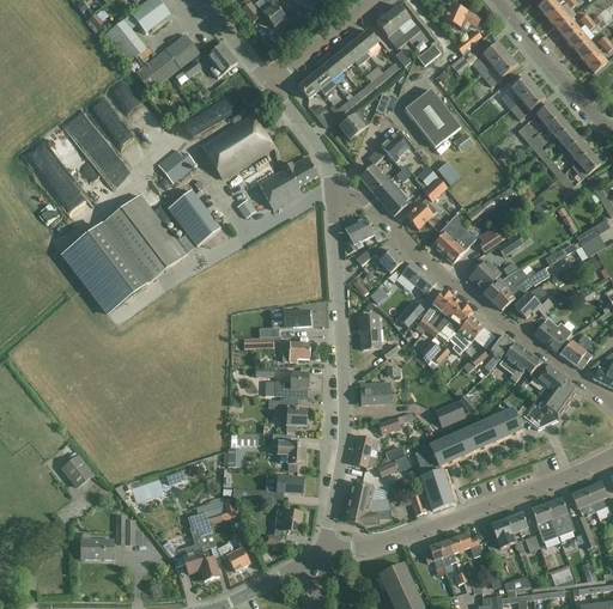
[(149,0),(146,2),(132,13),(146,31),(170,13),(159,0),(149,0)]
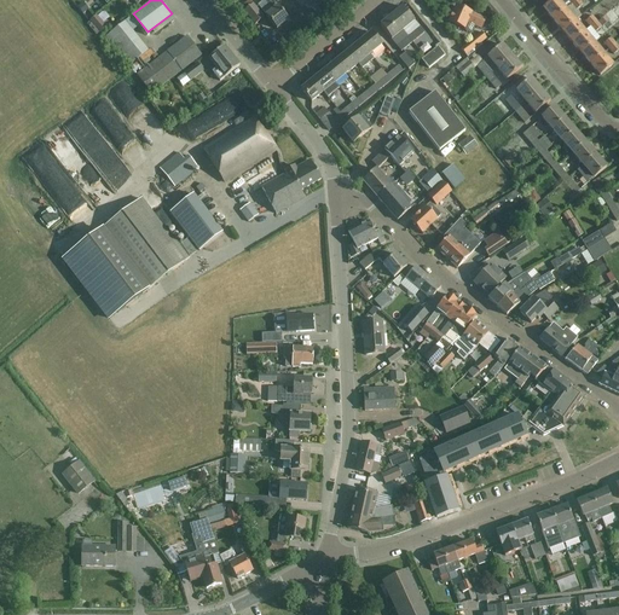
[(241,5),(244,9),(255,22),(264,15),(252,0),(247,0),(241,5)]
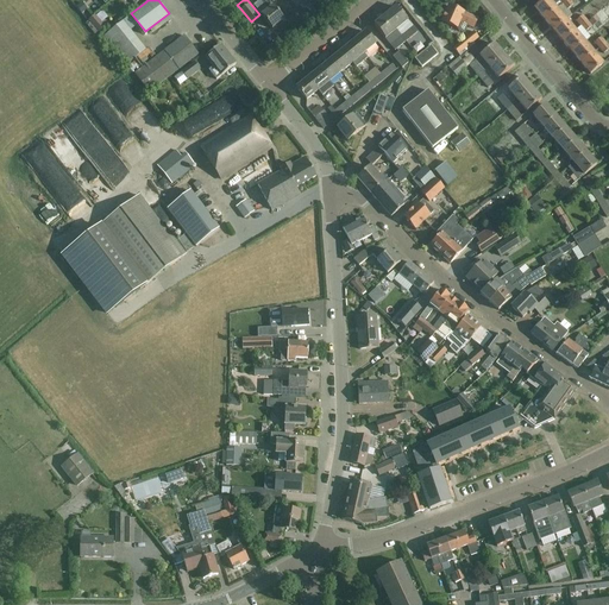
[(283,17),(269,0),(259,0),(267,8),(262,13),(271,26),(283,17)]
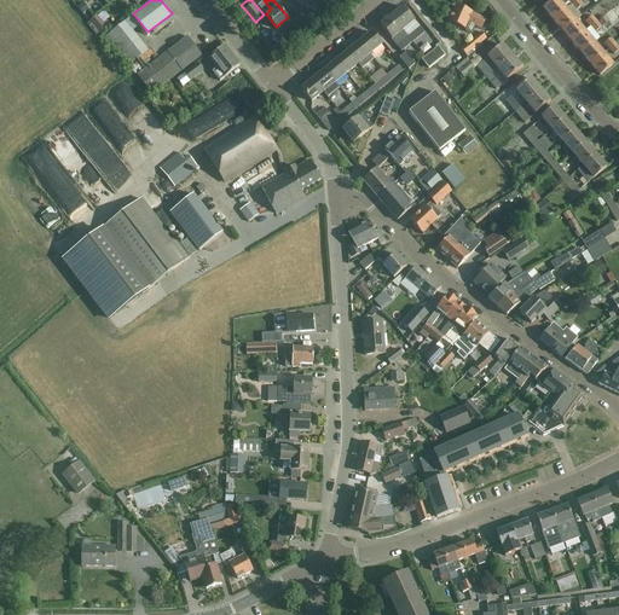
[(550,0),(543,6),(553,18),(566,7),(560,0),(550,0)]
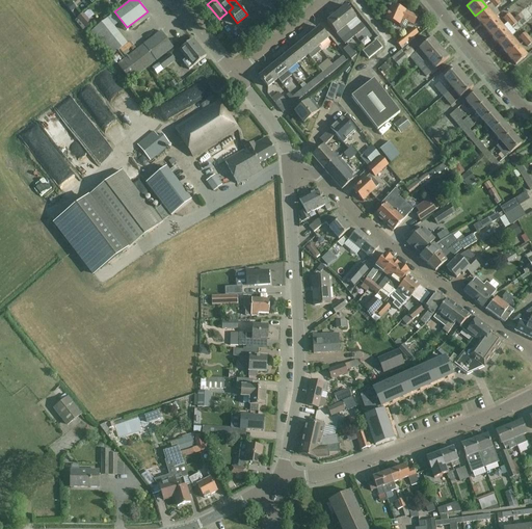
[(501,1),(500,0),(493,0),(490,2),(491,3),(487,7),(486,6),(475,16),(483,25),(494,16),(499,11),(495,6),(501,1)]
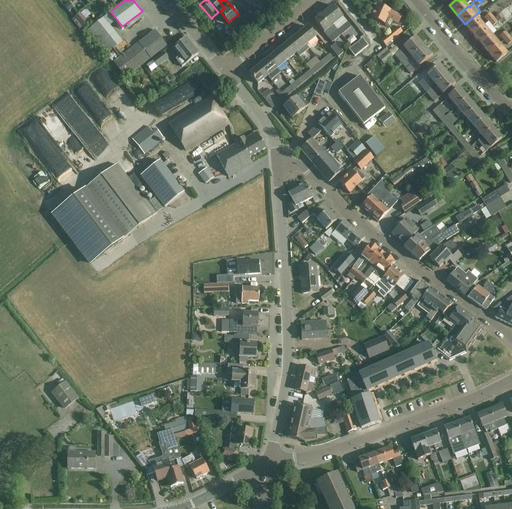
[(371,16),(384,22),(385,24),(389,25),(390,25),(393,19),(398,22),(401,14),(376,3),(371,16)]
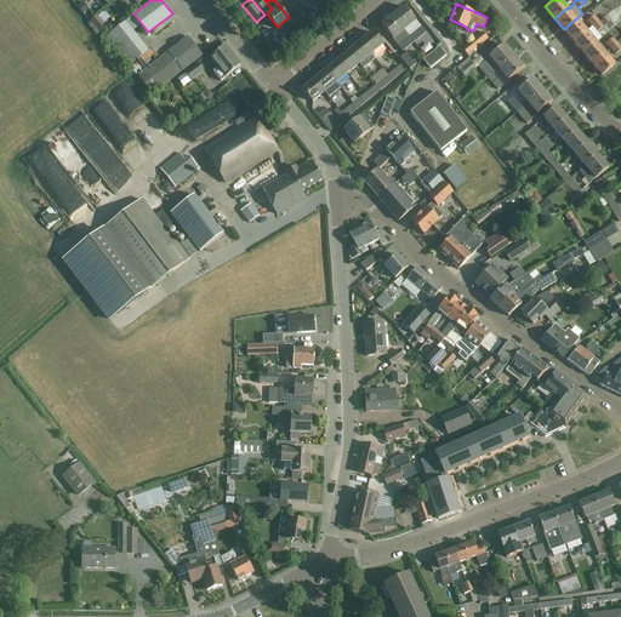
[(427,24),(422,28),(404,5),(392,15),(414,40),(425,32),(429,38),(434,34),(427,24)]
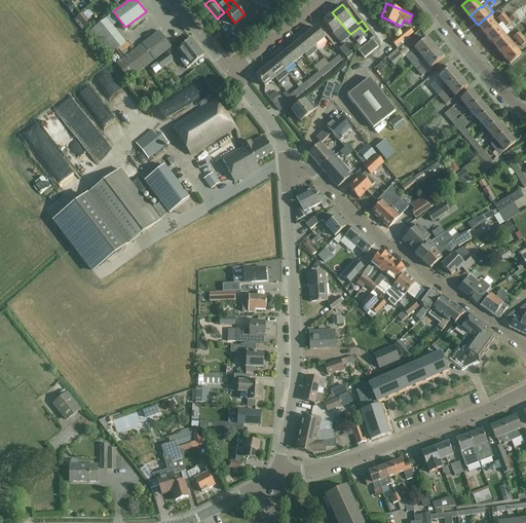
[(497,15),(500,21),(506,15),(502,10),(497,15)]
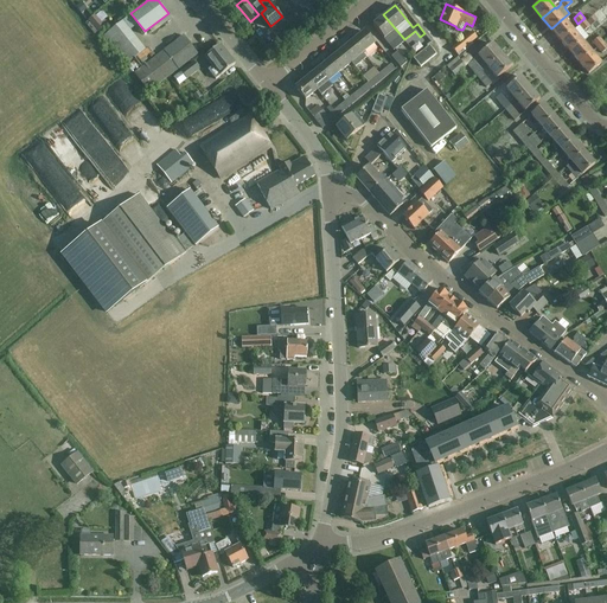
[(85,20),(94,32),(97,29),(98,30),(104,25),(100,19),(95,13),(88,18),(85,20)]
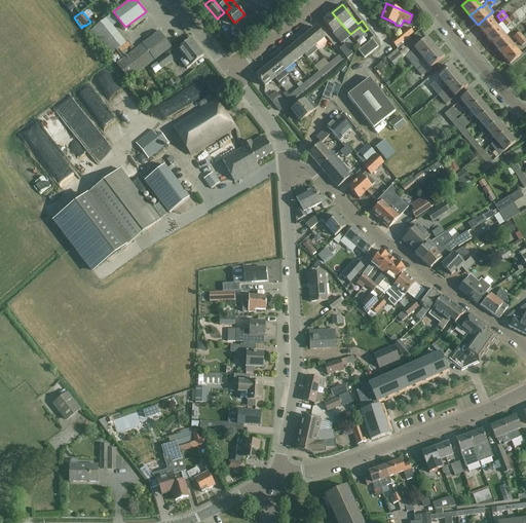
[(350,34),(332,12),(323,20),(341,42),(350,34)]
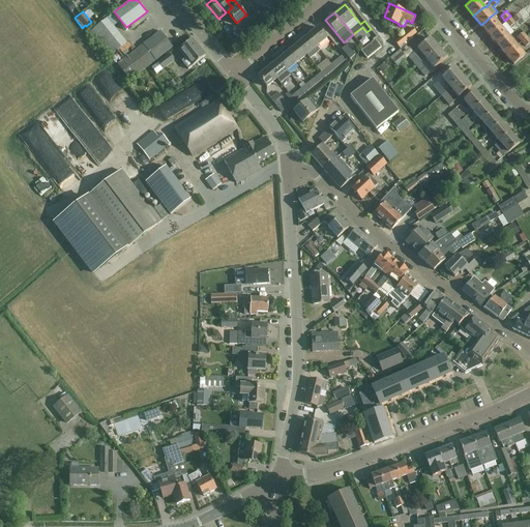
[(481,25),(490,34),(500,25),(492,16),(481,25)]
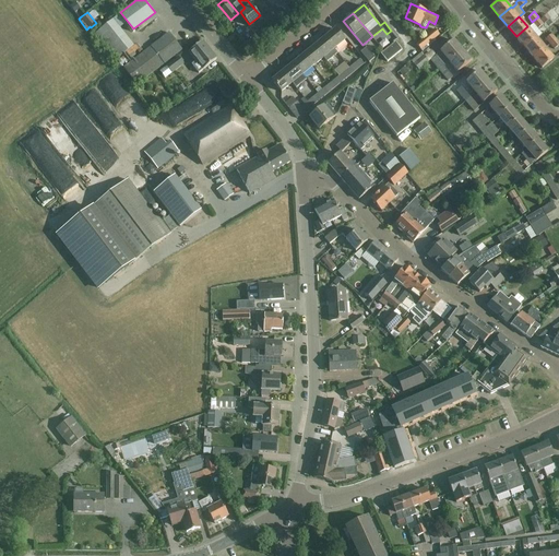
[(543,22),(538,16),(532,22),(536,26),(543,22)]
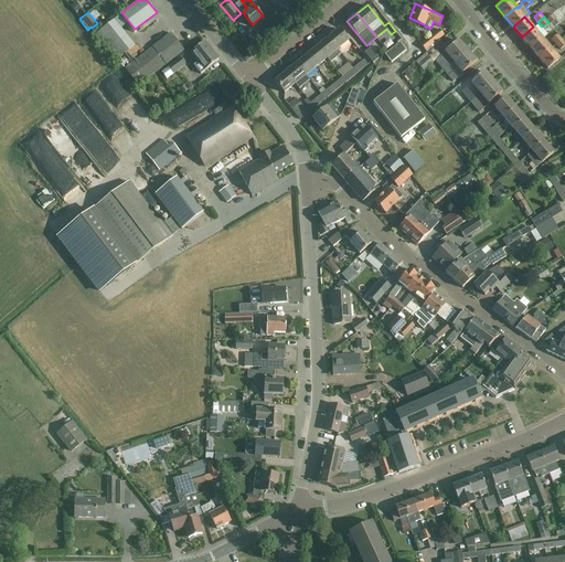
[(522,36),(530,46),(542,36),(546,32),(542,27),(537,22),(533,27),(522,36)]
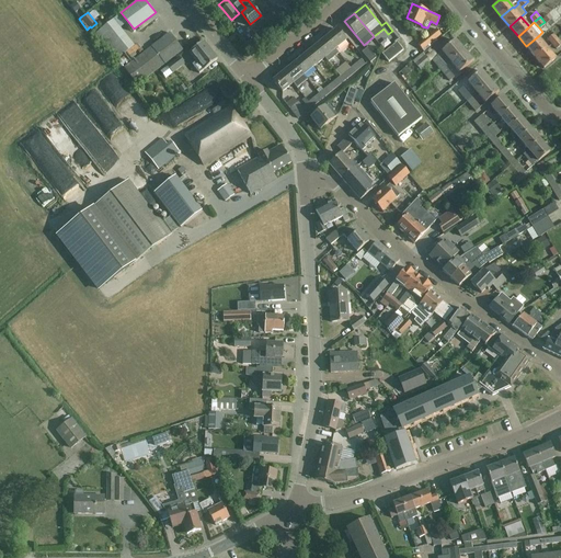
[(336,27),(325,36),(334,47),(345,37),(336,27)]
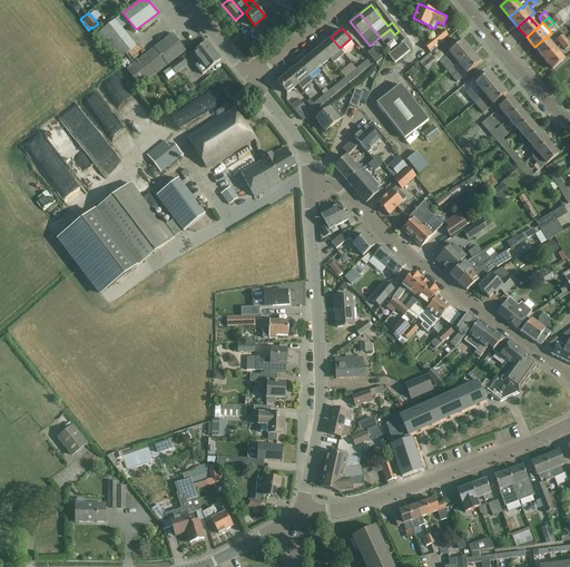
[(442,28),(434,35),(424,44),(429,49),(448,33),(442,28)]
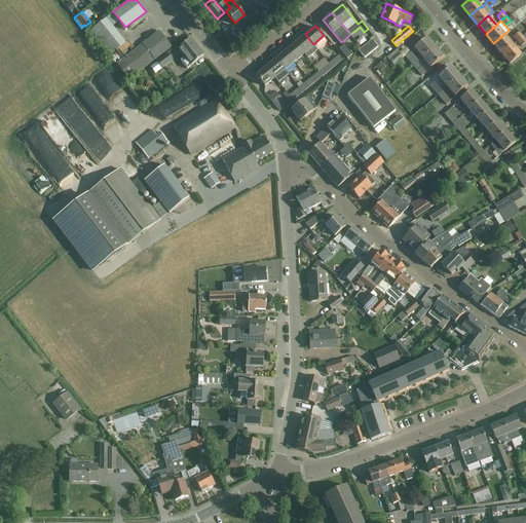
[(158,29),(151,35),(117,62),(129,77),(172,44),(158,29)]
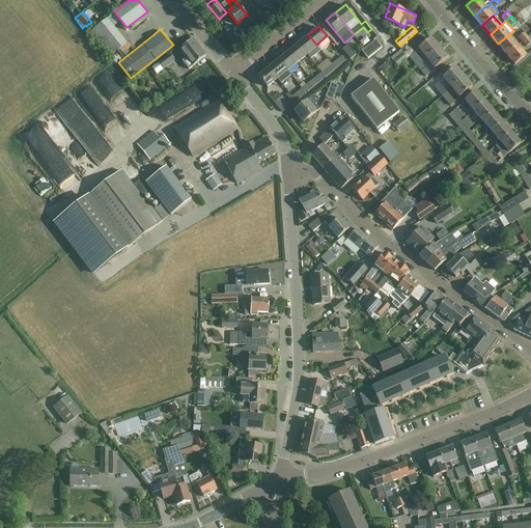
[(518,34),(522,39),(528,34),(524,29),(518,34)]
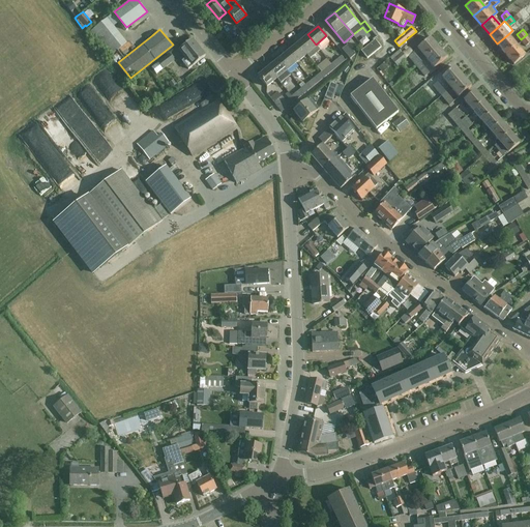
[(307,34),(297,42),(305,53),(308,56),(319,49),(316,45),(307,34)]
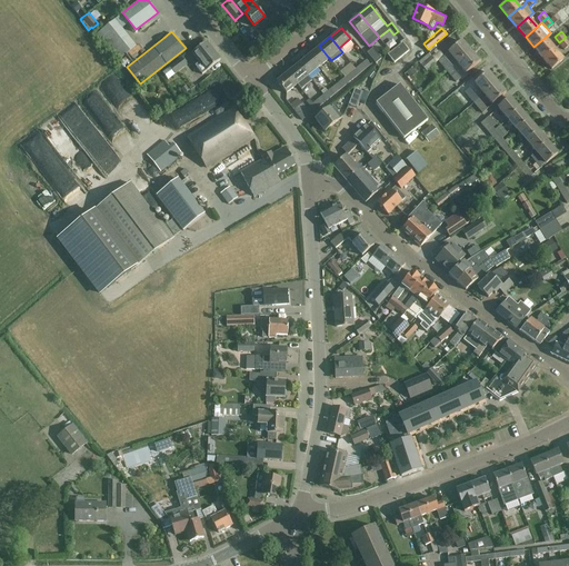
[(533,47),(542,57),(555,48),(546,37),(533,47)]
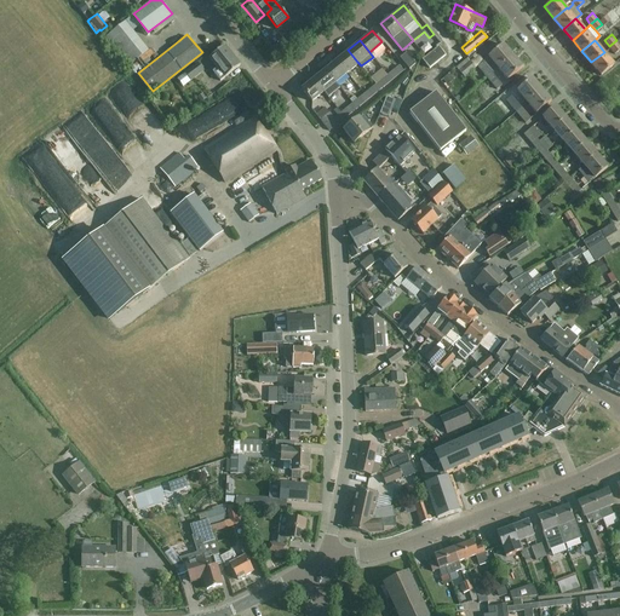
[(619,46),(619,45),(616,40),(609,46),(614,52),(619,46)]
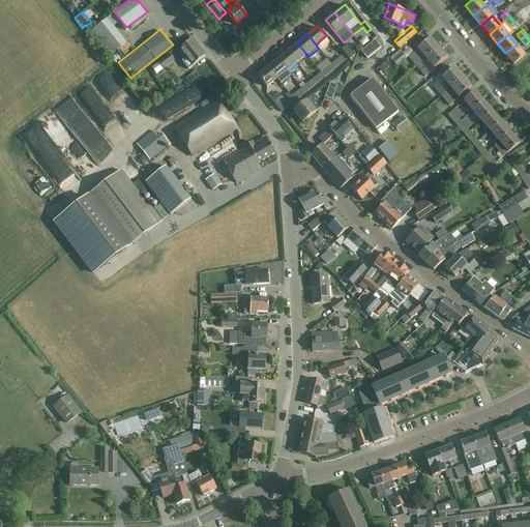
[(408,55),(416,65),(438,46),(430,36),(416,48),(417,48),(408,55)]
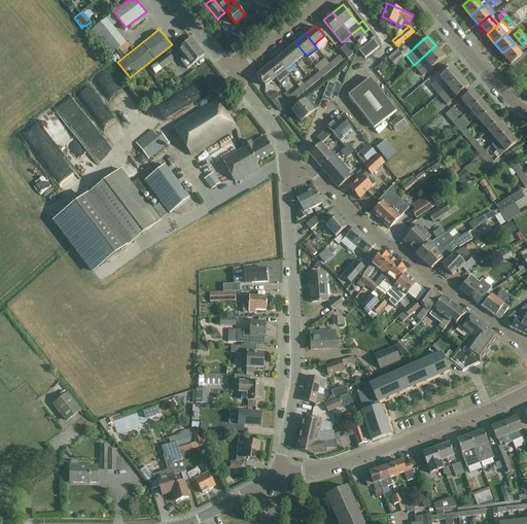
[(190,37),(182,43),(178,47),(184,56),(180,59),(186,67),(204,54),(190,37)]
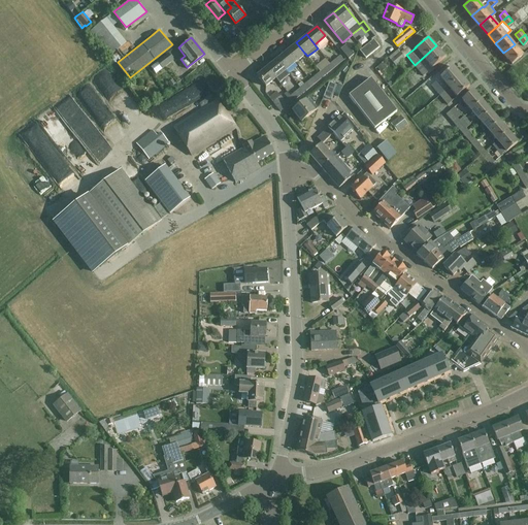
[(359,48),(365,57),(380,45),(373,38),(359,48)]
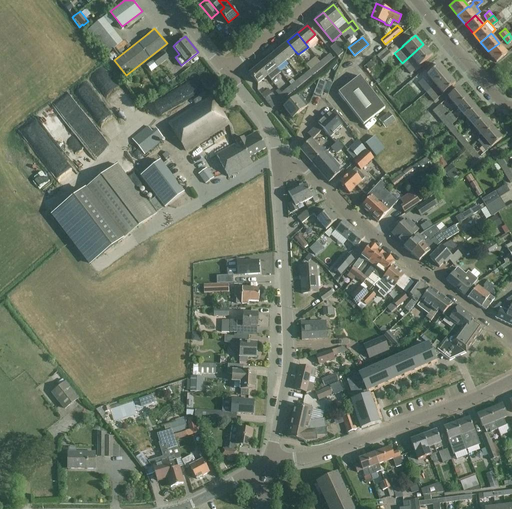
[(287,41),(277,49),(285,59),(295,51),(287,41)]
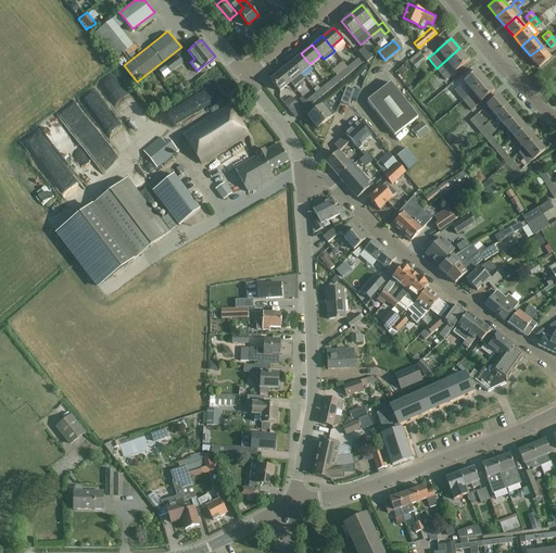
[(364,45),(358,49),(366,60),(373,55),(364,45)]
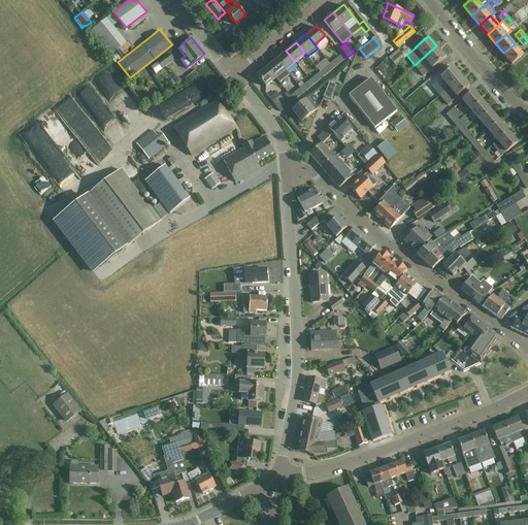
[(515,44),(503,53),(512,63),(522,54),(515,44)]
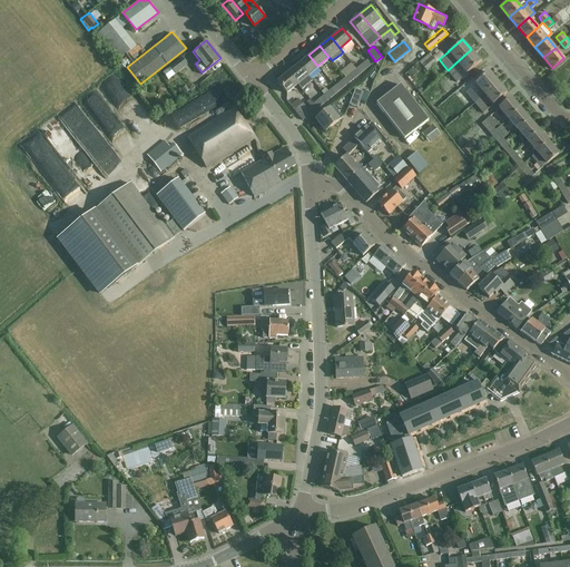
[(471,49),(448,70),(457,80),(480,60),(471,49)]
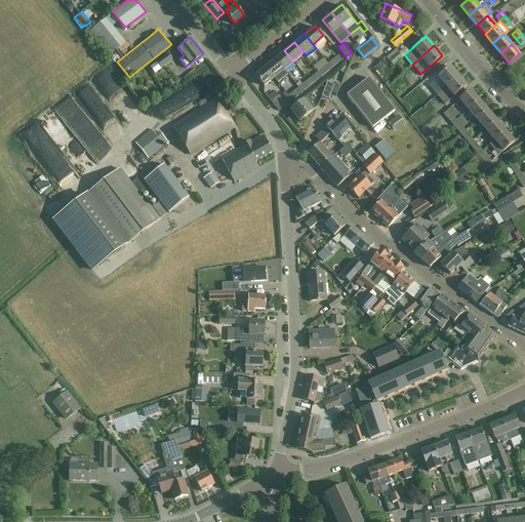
[(386,55),(393,64),(402,55),(396,47),(386,55)]
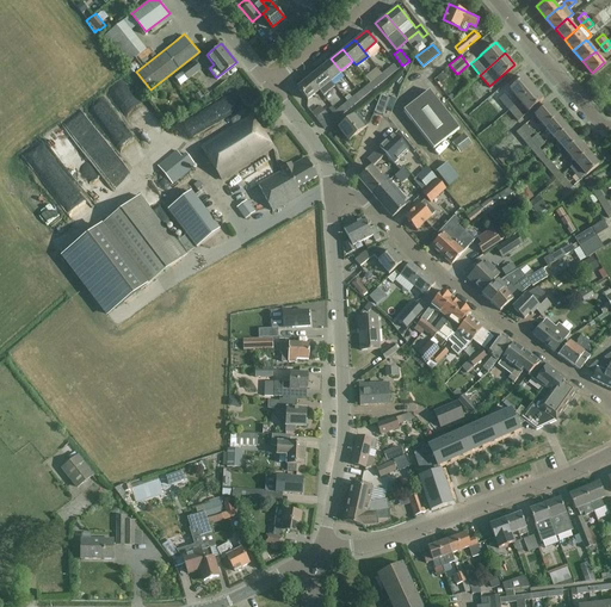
[(331,59),(320,68),(329,79),(340,70),(331,59)]
